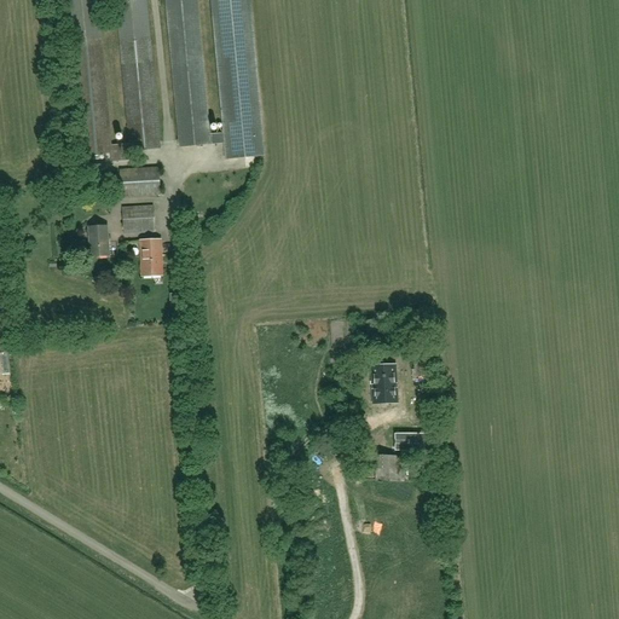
[(131,160),(129,152),(161,149),(148,0),(115,0),(119,36),(128,144),(111,146),(102,38),(97,0),(65,0),(70,41),(81,157),(113,154),(114,161),(131,160)]
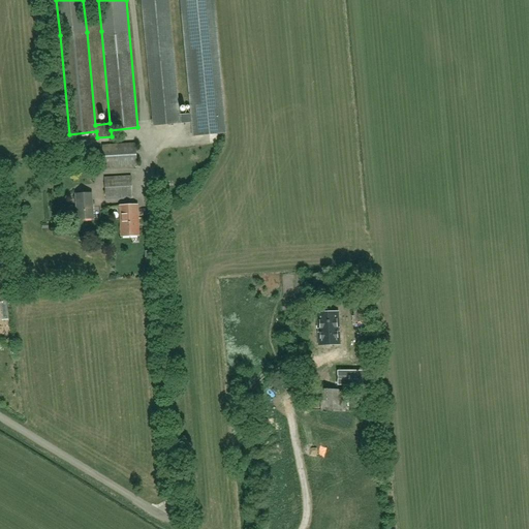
[(181,0),(191,113),(179,115),(167,0),(141,0),(153,126),(192,122),(193,135),(225,133),(213,0),(181,0)]
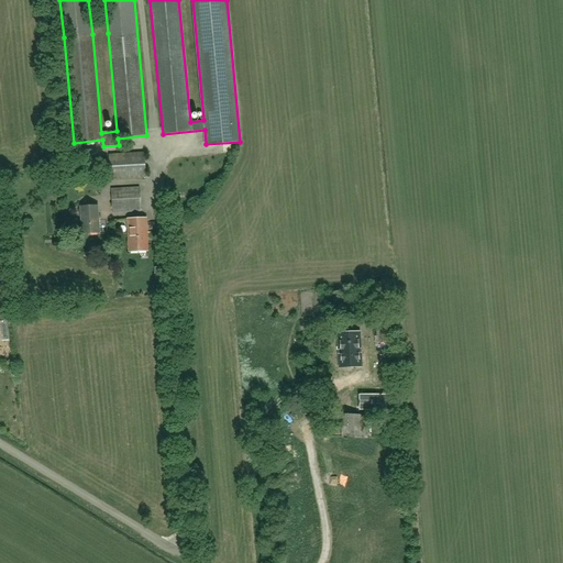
[(235,153),(235,143),(225,143),(225,153),(235,153)]
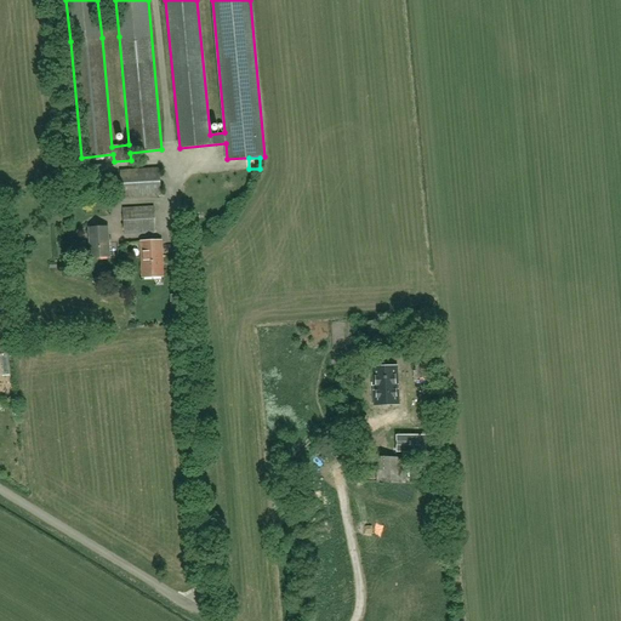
[(121,198),(160,195),(159,169),(120,171),(121,198)]
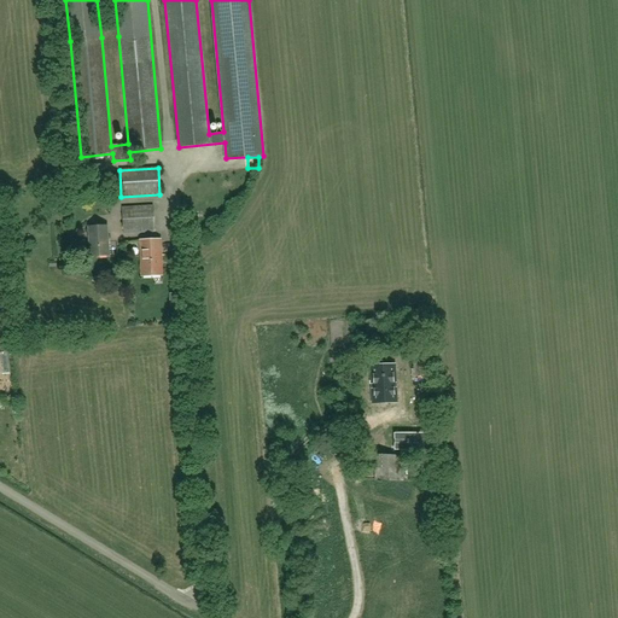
[(123,233),(155,232),(152,205),(122,208),(123,233)]
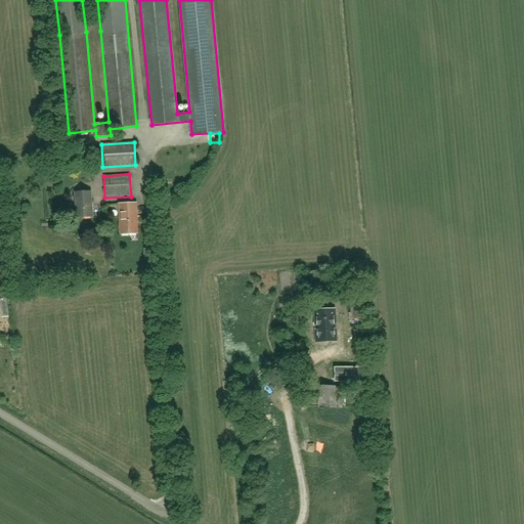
[(77,218),(92,217),(91,191),(75,192),(77,218)]
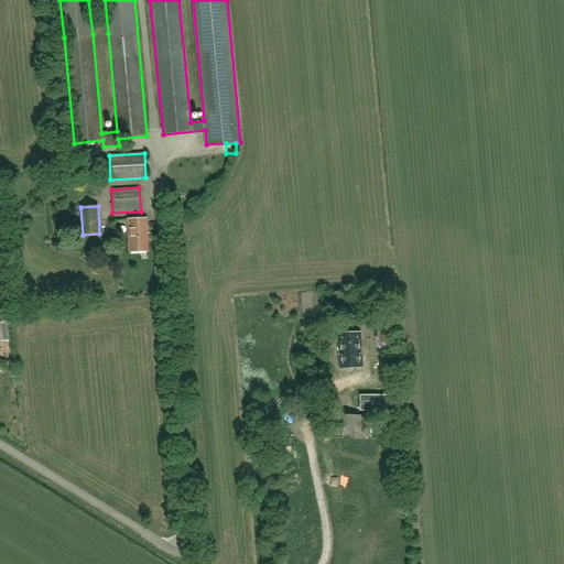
[(129,252),(149,251),(147,218),(128,219),(129,252)]
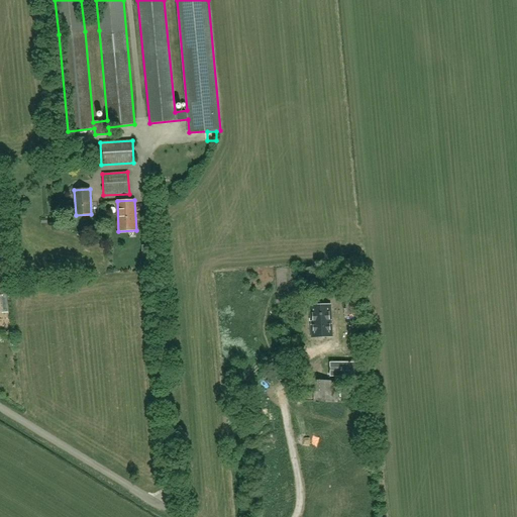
[(347,318),(357,318),(356,302),(346,302),(347,318)]
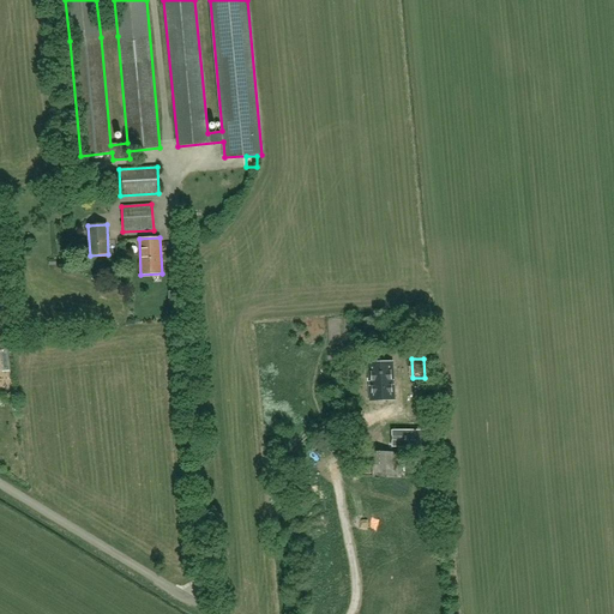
[(392,362),(368,363),(371,402),(395,401),(392,362)]
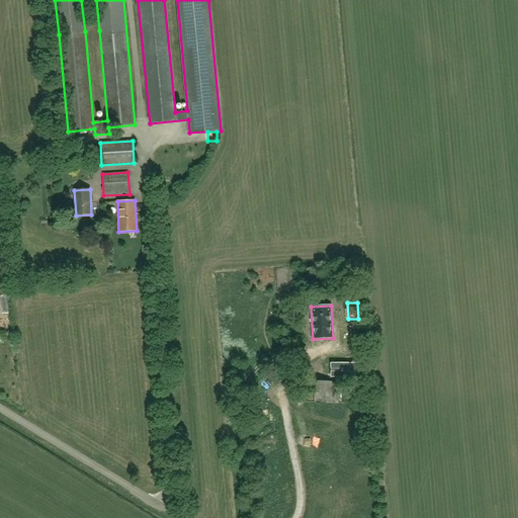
[(371,363),(331,363),(331,379),(371,379),(371,363)]
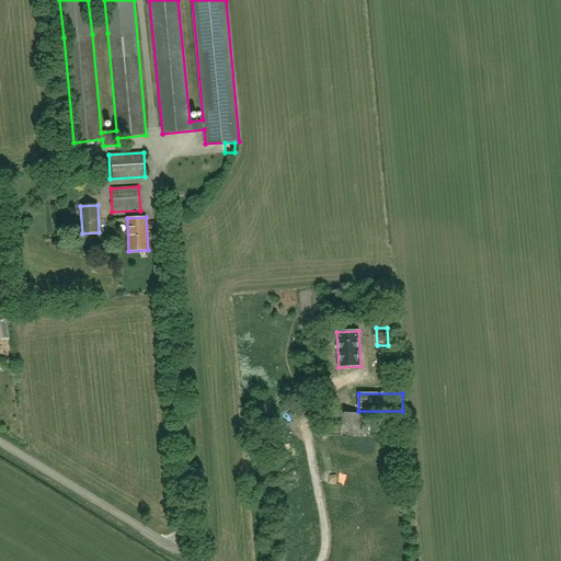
[(366,437),(367,414),(325,413),(325,425),(340,425),(340,436),(366,437)]
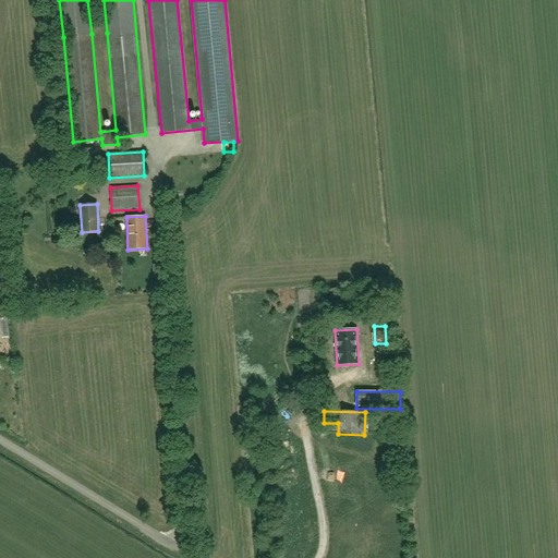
All buildings are outlined.
